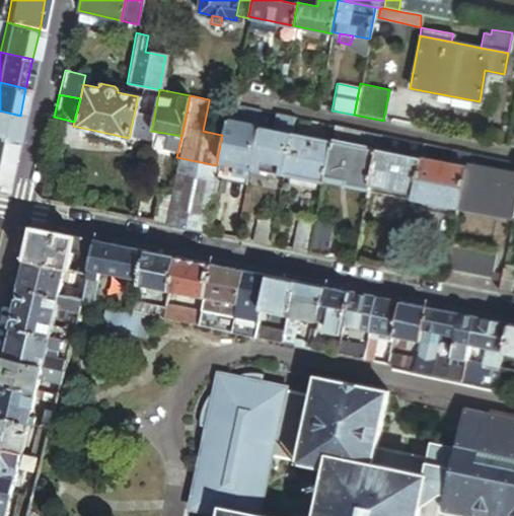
[(227,104),(209,100),(203,131),(221,135),(227,104)]
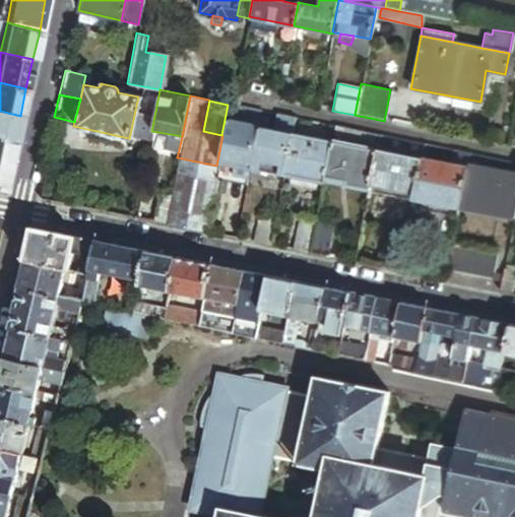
[(229,104),(226,120),(256,126),(259,110),(236,106),(229,104)]
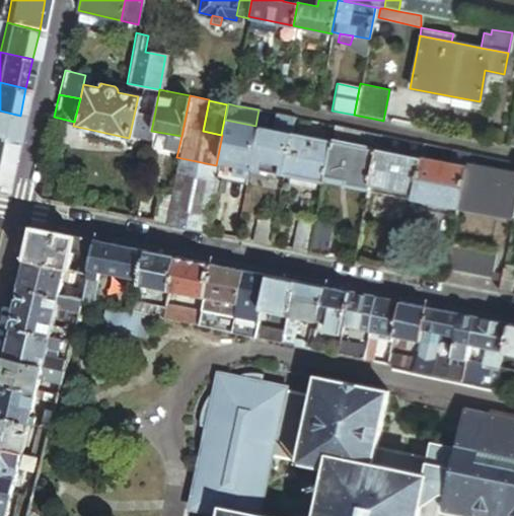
[(0,138),(14,141),(20,116),(0,111),(0,138)]
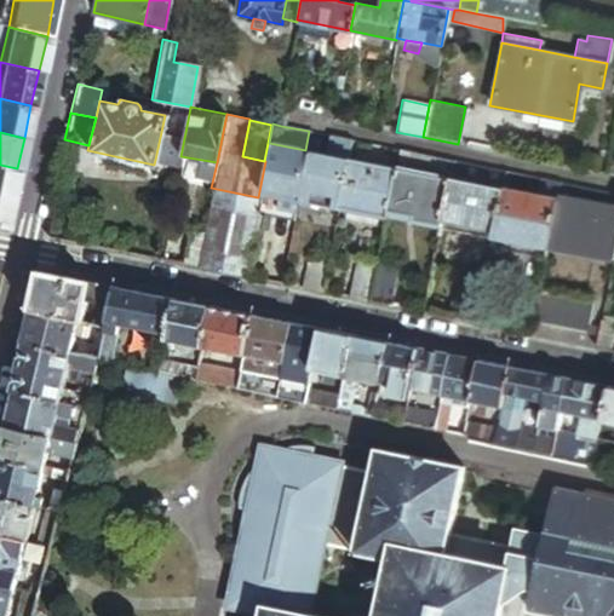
[(181,156),(184,138),(161,132),(155,160),(179,165),(181,156)]
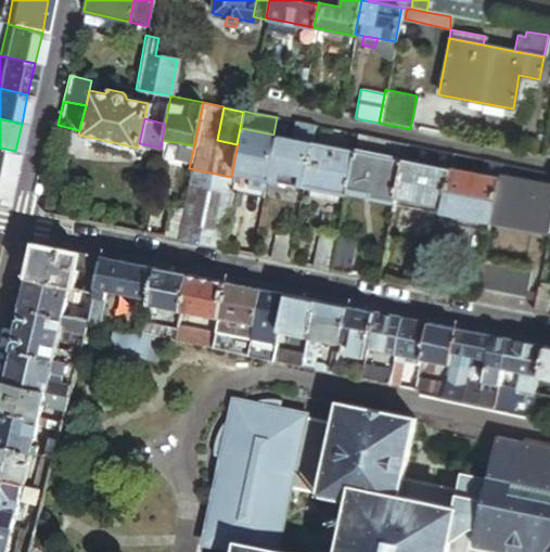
[(310,125),(292,120),(289,138),(307,141),(310,125)]
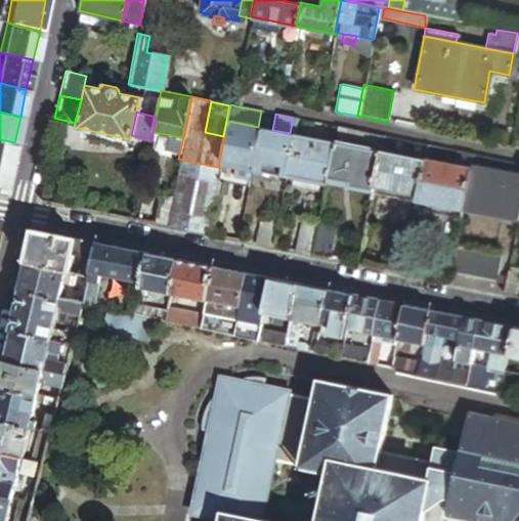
[(258,127),(227,121),(224,136),(219,162),(251,169),(258,127)]
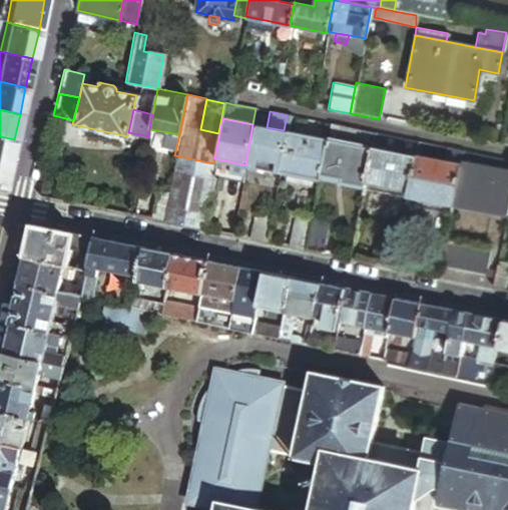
[(267,127),(252,124),(245,165),(277,171),(284,130),(267,127)]
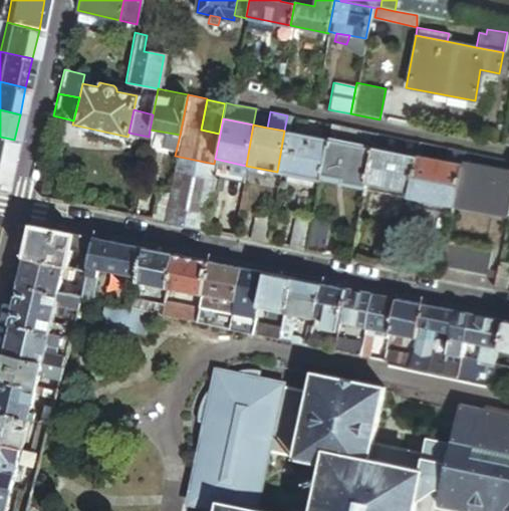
[(329,125),(326,139),(371,148),(373,135),(329,125)]
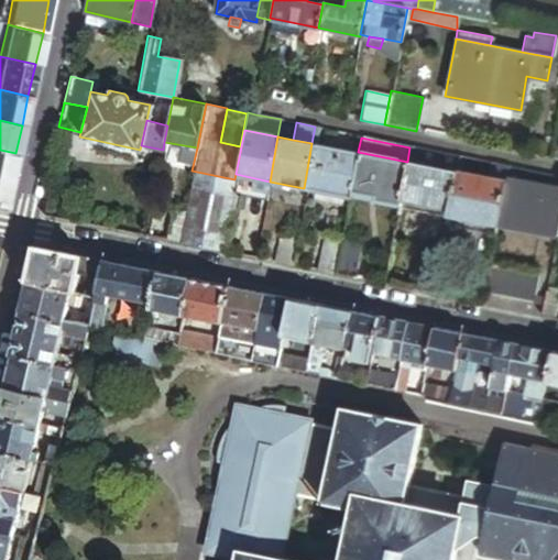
[(358,152),(312,143),(304,188),(349,197),(350,191),(358,152)]
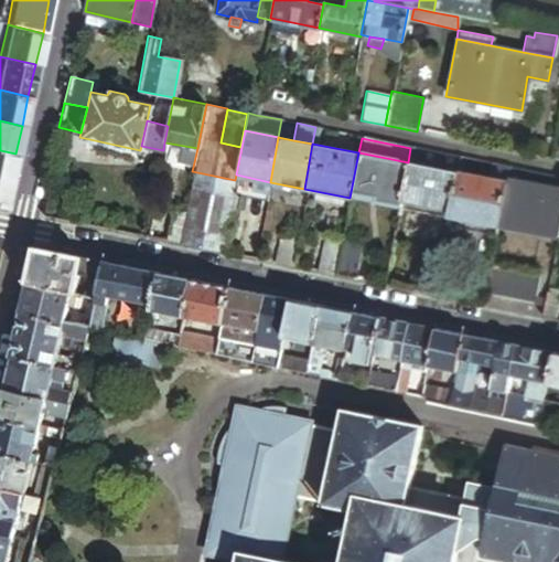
[(194,162),(197,148),(178,145),(175,158),(194,162)]
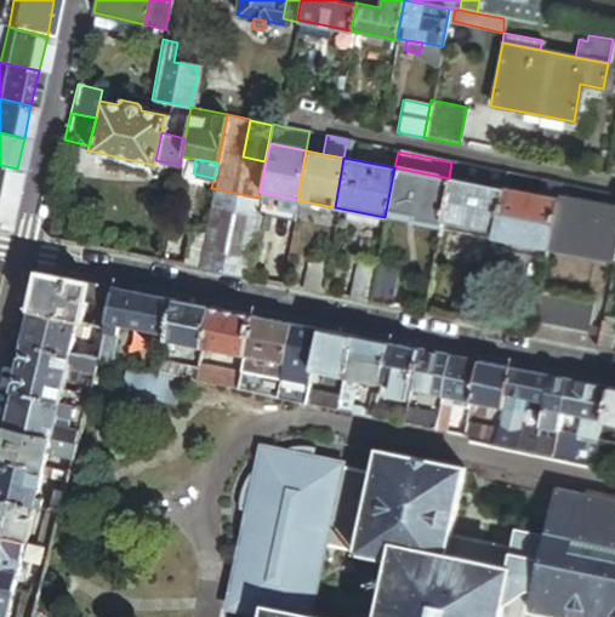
[(451,163),(449,178),(502,189),(505,173),(506,172),(453,161),(451,163)]
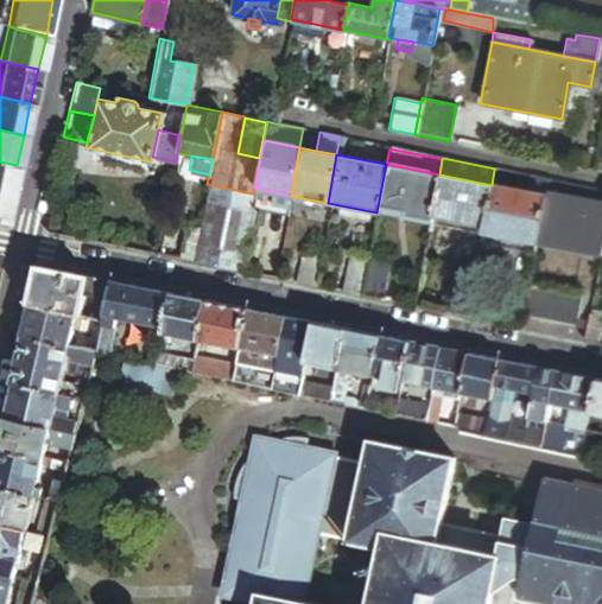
[(0,222),(4,223),(10,198),(11,194),(17,165),(0,161),(0,222)]
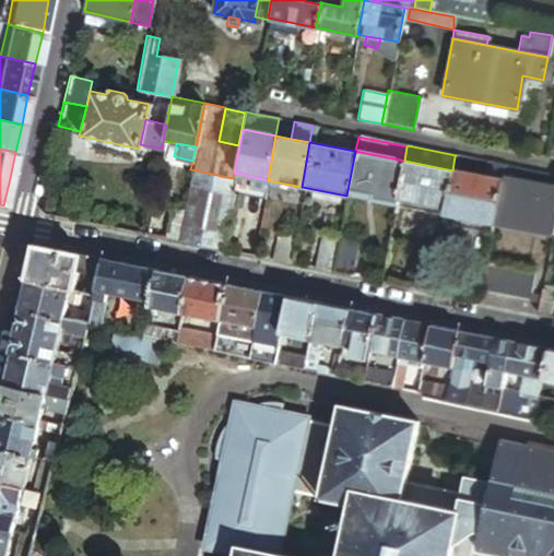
[(404,161),(355,151),(348,190),(396,200),(397,200),(404,161)]
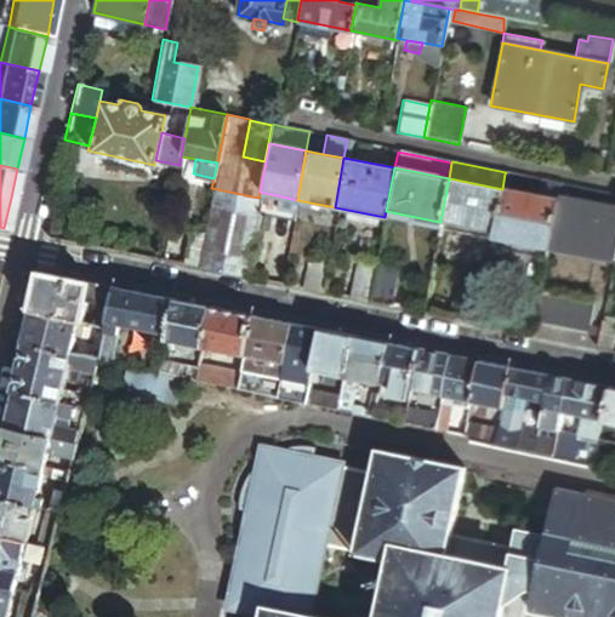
[(502,189),(449,178),(440,222),(494,232),(502,189)]
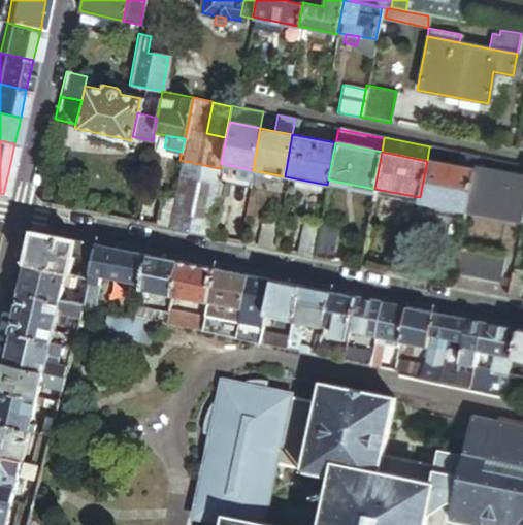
[(220,168),(180,160),(172,197),(167,227),(206,235),(220,168)]
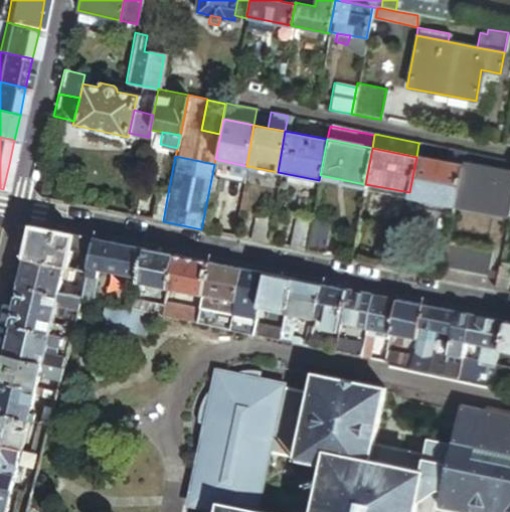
[(461,166),(416,157),(409,192),(407,204),(451,213),(453,205),(461,166)]
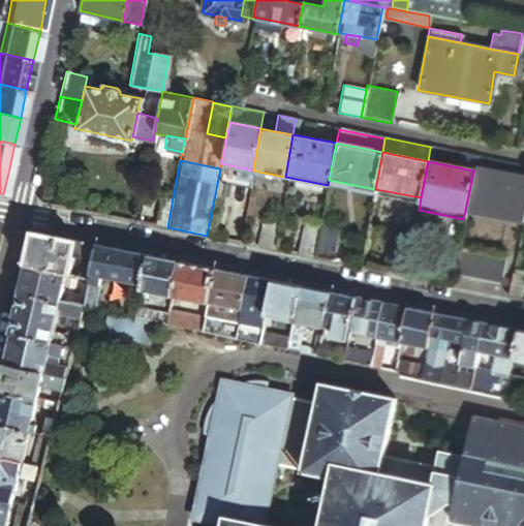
[(523,177),(473,166),(473,169),(473,171),(465,211),(521,222),(523,208),(523,177)]
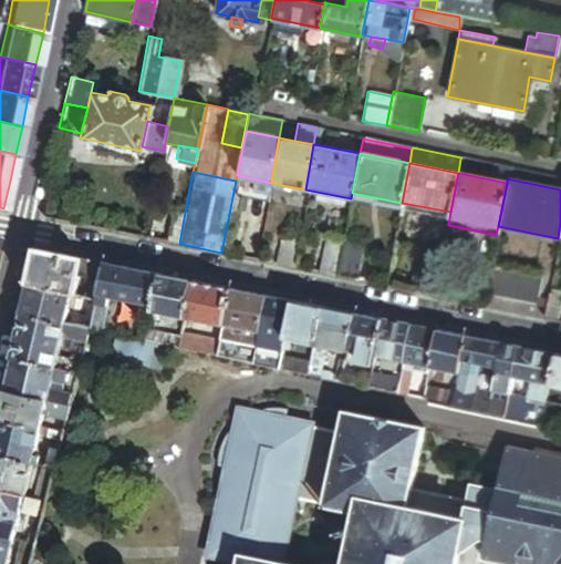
[(179,244),(185,212),(170,209),(168,224),(164,241),(178,244),(179,244)]
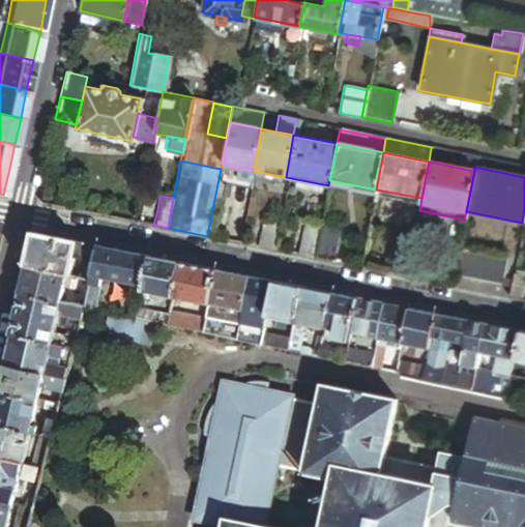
[(150,207),(141,205),(138,220),(148,222),(150,207)]
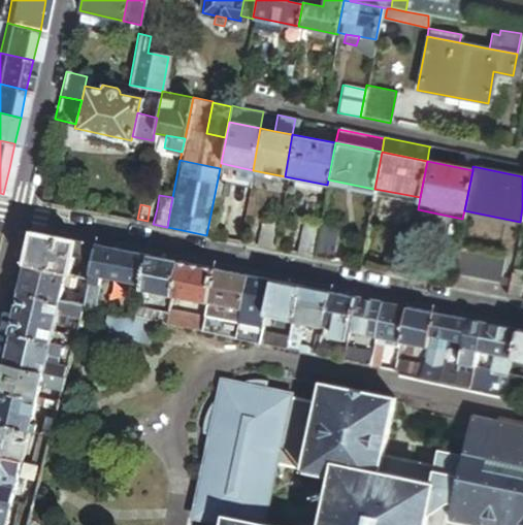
[(270,248),(276,215),(260,211),(253,244),(270,248)]
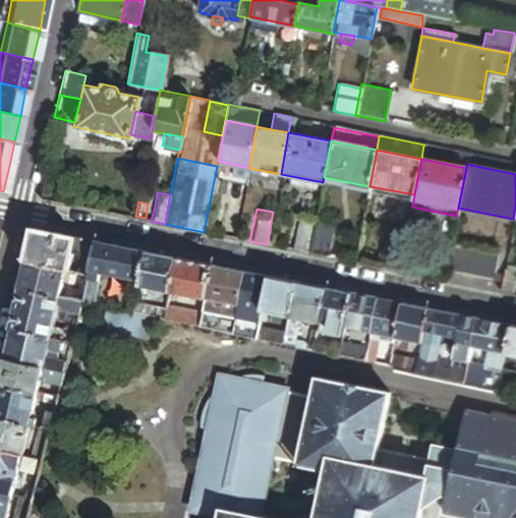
[(308,252),(316,221),(298,217),(292,249),(308,252)]
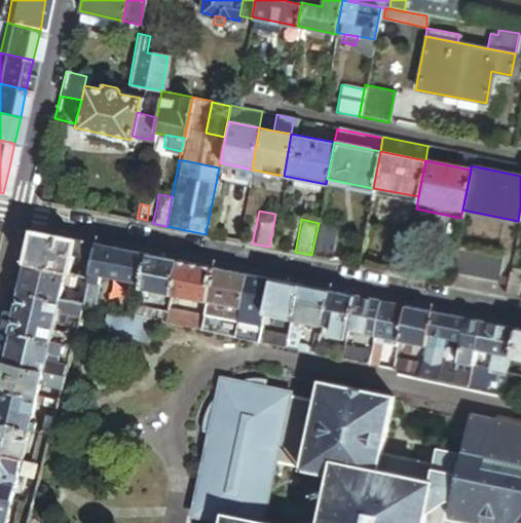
[(335,225),(319,223),(311,255),(328,258),(335,225)]
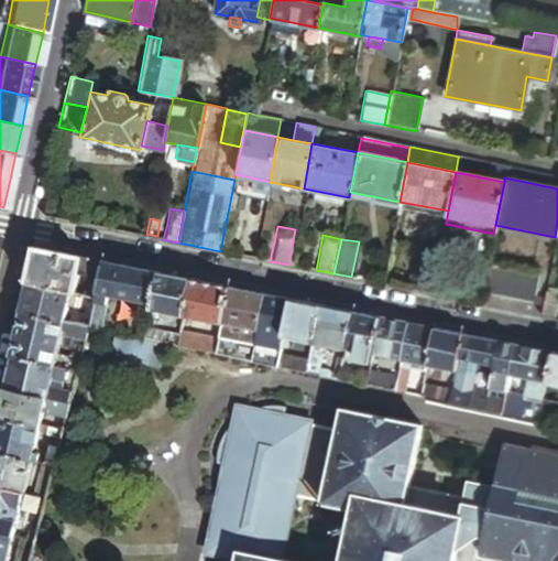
[(41,248),(30,254),(24,281),(67,290),(78,293),(95,297),(101,261),(41,248)]
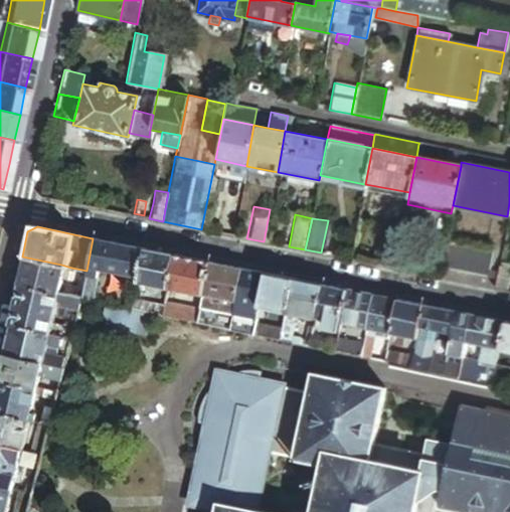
[(394,268),(399,239),(383,236),(377,265),(394,268)]
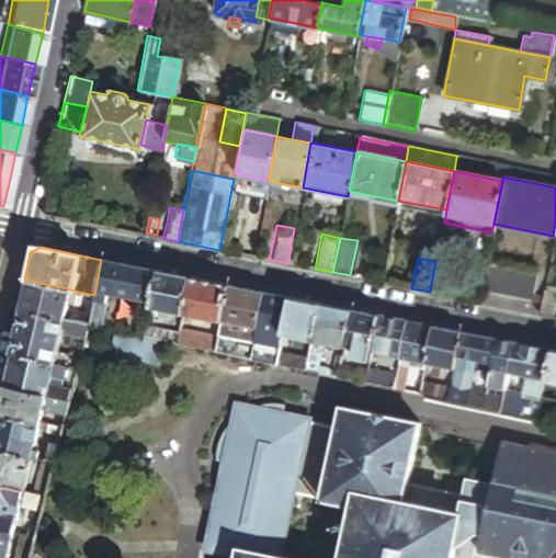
[(155,271),(101,260),(94,295),(93,299),(104,302),(106,292),(149,300),(155,271)]
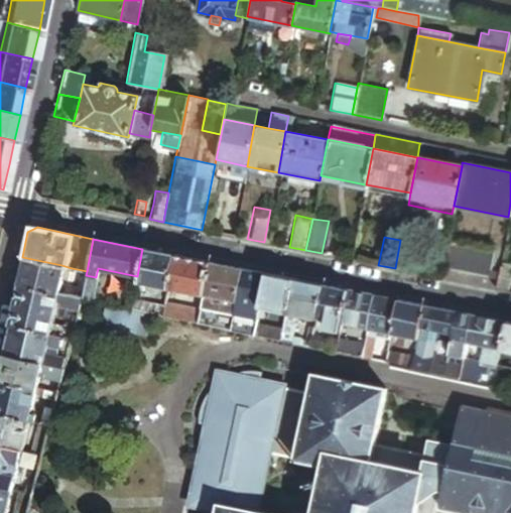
[(493,250),(446,242),(441,268),(488,277),(493,250)]
